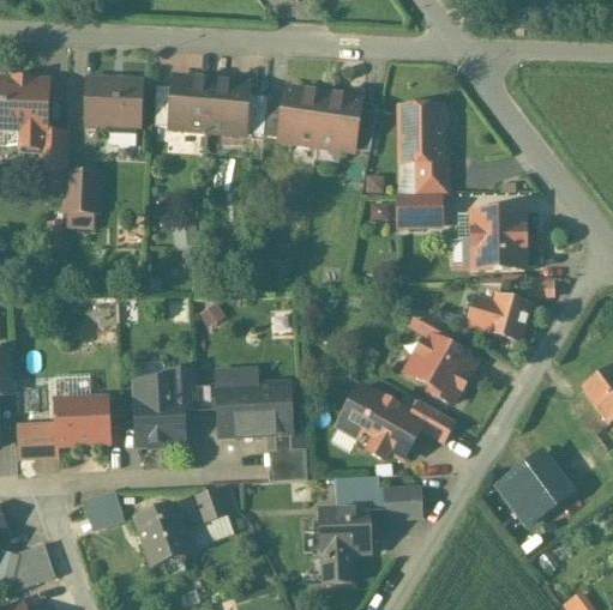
[(32,79),(13,78),(13,82),(0,80),(0,144),(41,146),(41,159),(36,163),(36,173),(65,174),(67,133),(47,132),(48,83),(32,83),(32,79)]
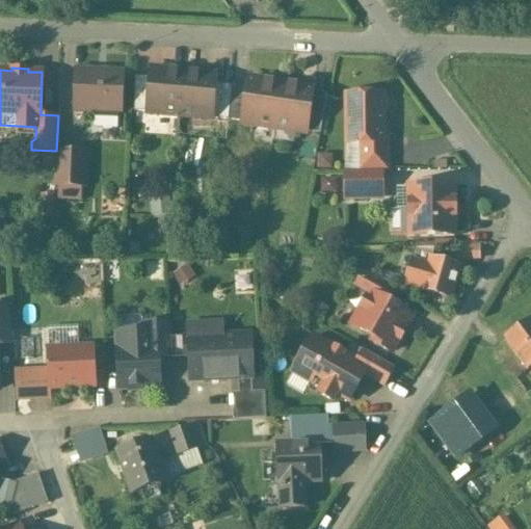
[(184,69),(163,68),(163,69),(151,68),(150,76),(147,110),(147,111),(180,114),(184,69)]
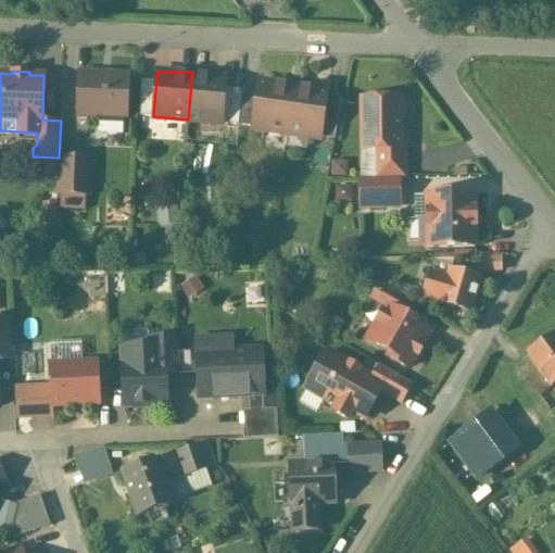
[(214,74),(192,72),(188,120),(222,123),(222,121),(225,86),(226,77),(213,76),(214,74)]
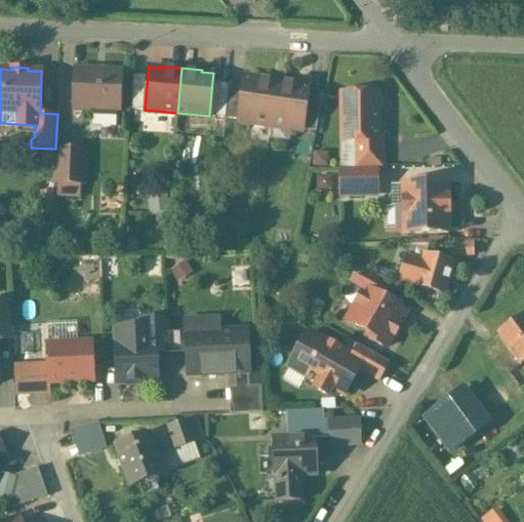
[(121,71),(76,70),(74,106),(94,107),(93,123),(117,124),(117,108),(119,108),(121,71)]
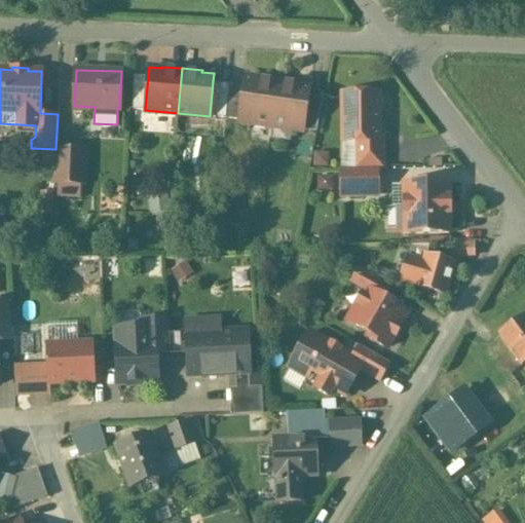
[(148,75),(134,74),(133,108),(145,109),(148,75)]
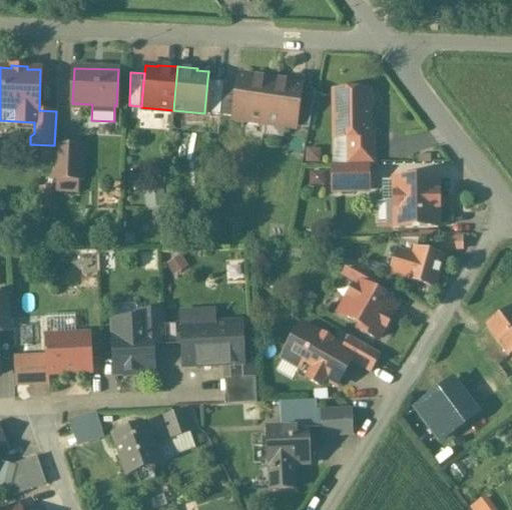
[(271,78),(251,75),(250,76),(239,74),(238,82),(233,115),(233,117),(265,121),(271,78)]
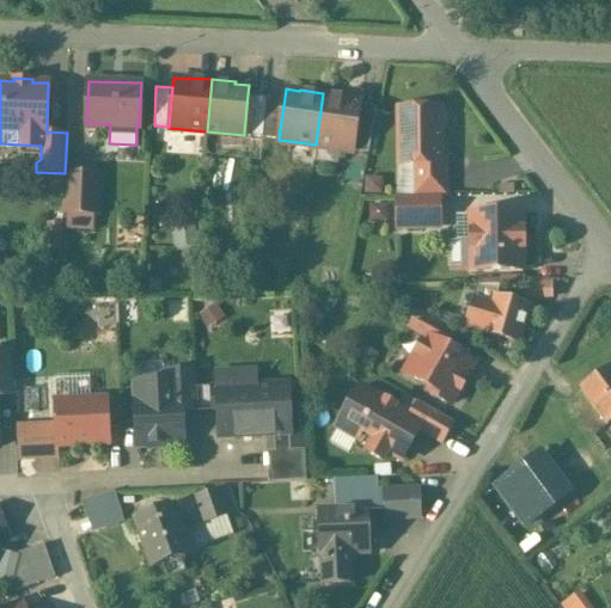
[(347,96),(323,93),(316,145),(353,151),(353,148),(359,110),(360,100),(347,98),(347,96)]
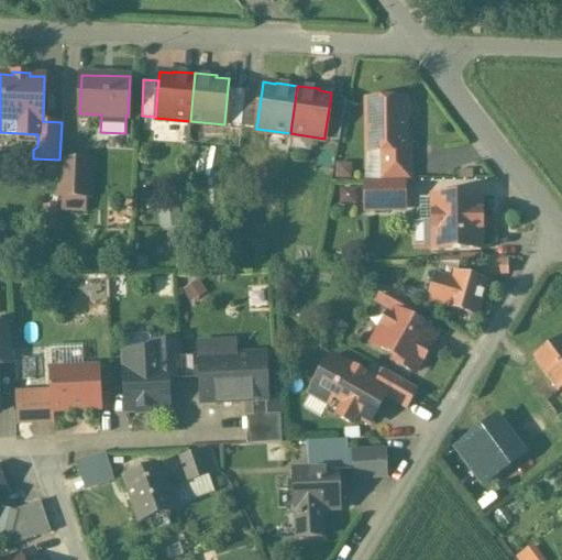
[(245,88),(228,87),(224,122),(241,124),(245,88)]
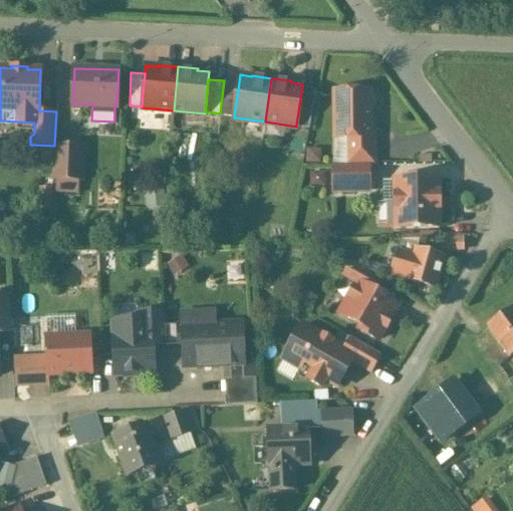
[(239,82),(224,80),(220,113),(234,115),(239,82)]
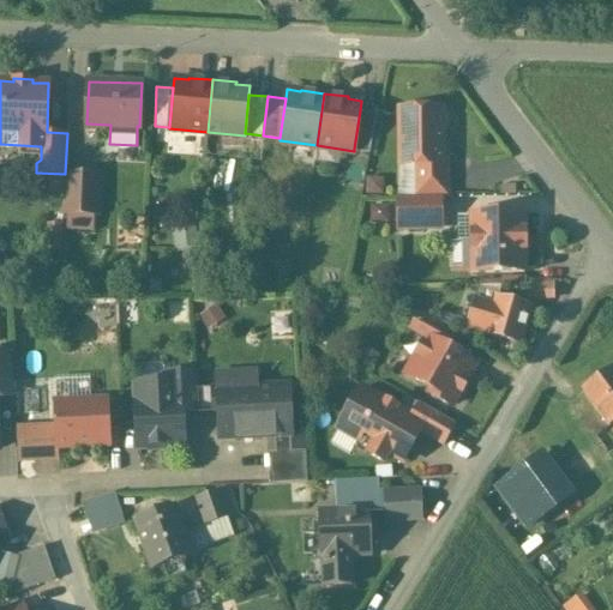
[(443,107),(400,107),(401,163),(415,163),(416,194),(440,194),(448,194),(448,161),(444,161),(444,128),(449,124),(449,115),(444,110),(443,107)]
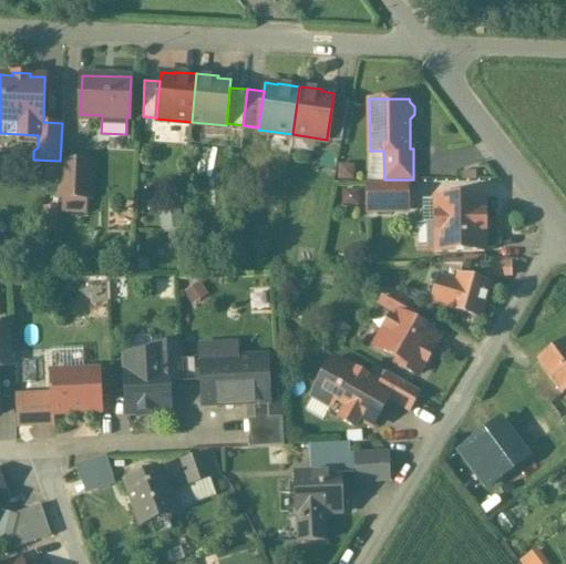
[(349,104),(332,102),(327,137),(342,140),(349,104)]
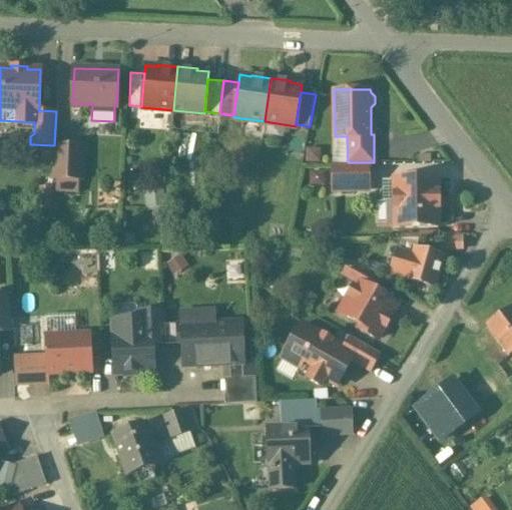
[(83,144),(55,143),(54,177),(82,178),(83,144)]
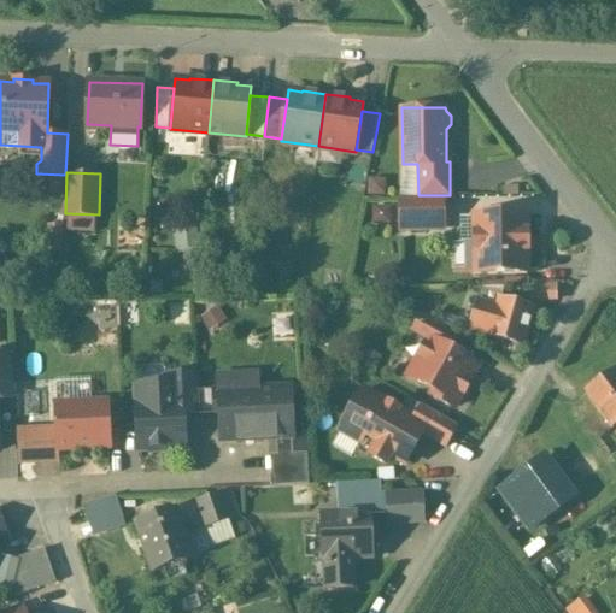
[(418,195),(402,195),(402,227),(443,227),(443,195),(418,195)]
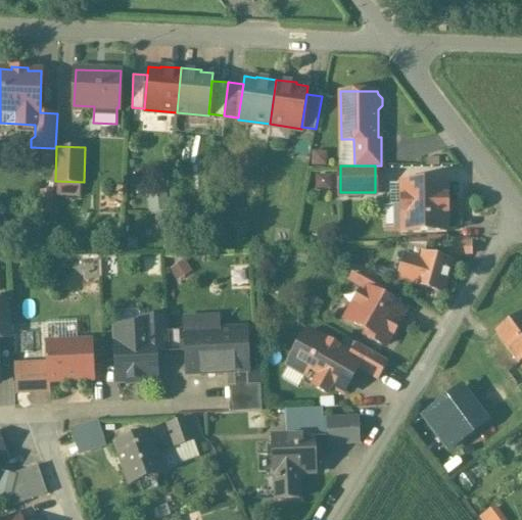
[(446,181),(402,182),(402,229),(446,228),(446,181)]
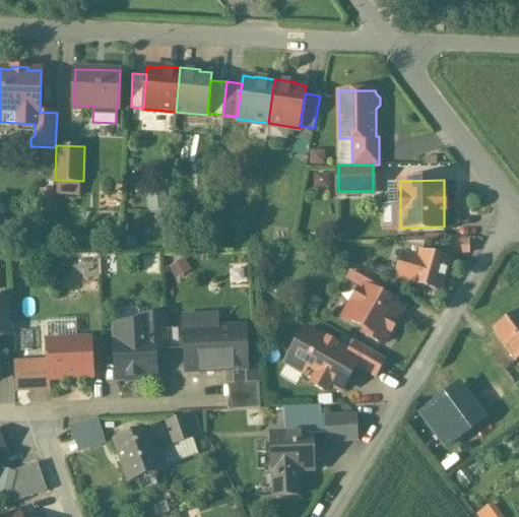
[(41,186),(41,209),(55,210),(56,186),(41,186)]
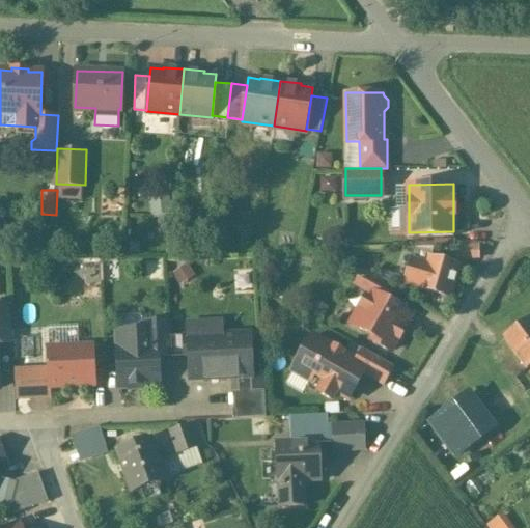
[(172,191),(151,192),(154,212),(173,210),(172,191)]
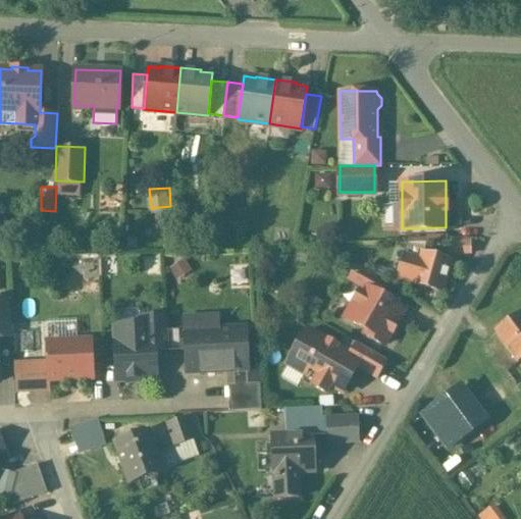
[(478,230),(454,230),(454,243),(478,243),(478,230)]
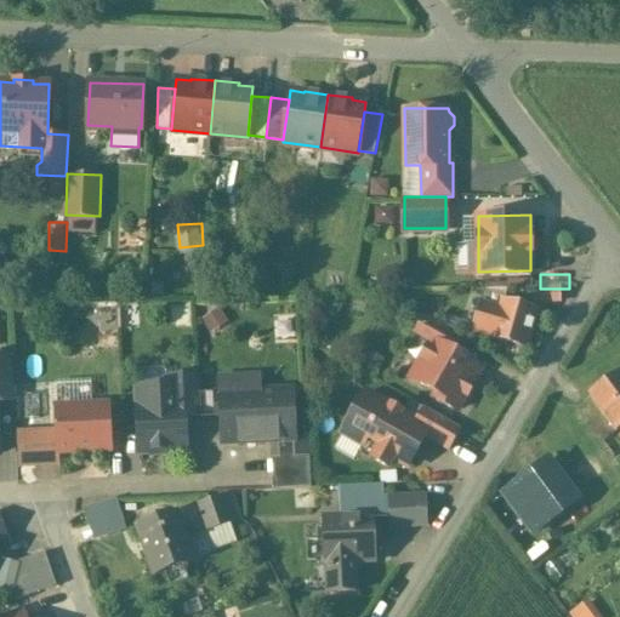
[(507,286),(487,287),(482,303),(501,308),(504,300),(507,286)]
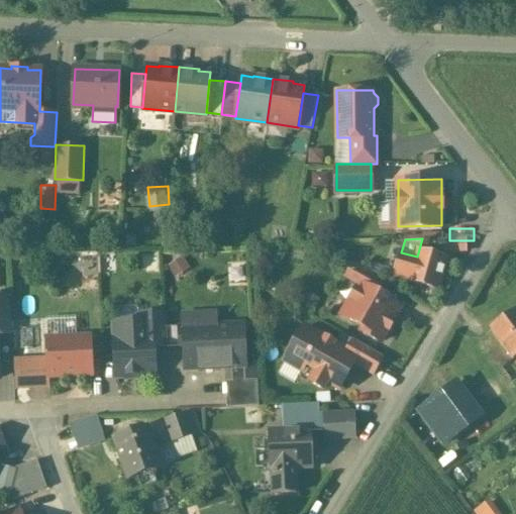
[(150,268),(160,268),(159,249),(148,250),(150,268)]
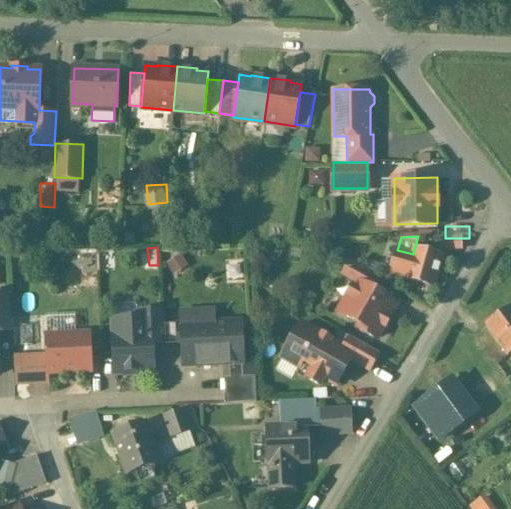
[(415,247),(413,254),(397,250),(391,271),(407,276),(406,277),(433,285),(442,255),(415,247)]
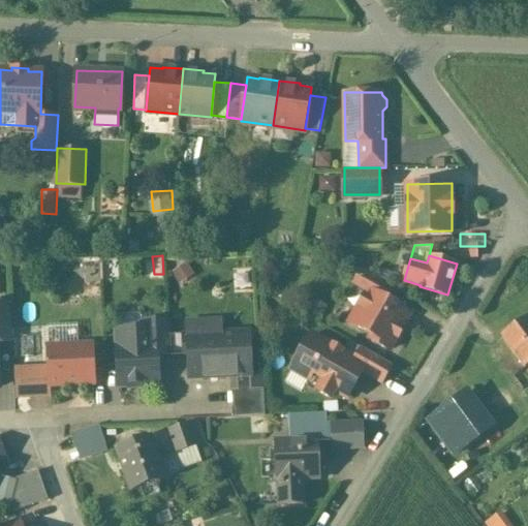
[(393,286),(361,268),(352,282),(367,289),(368,288),(385,299),(393,286)]
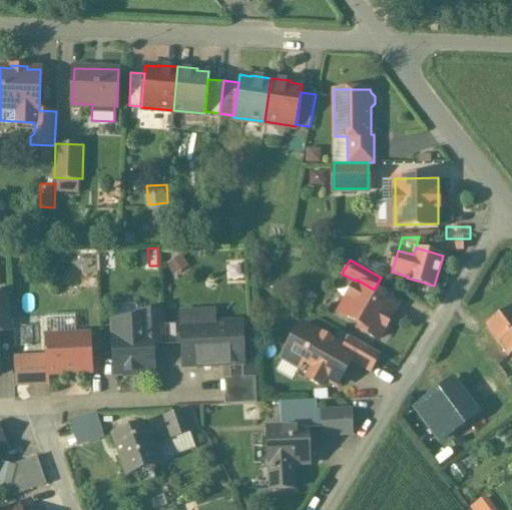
[(374,290),(357,280),(356,281),(346,300),(350,302),(343,314),(361,324),(359,327),(377,338),(384,325),(386,326),(391,316),(389,315),(396,302),(374,290)]
